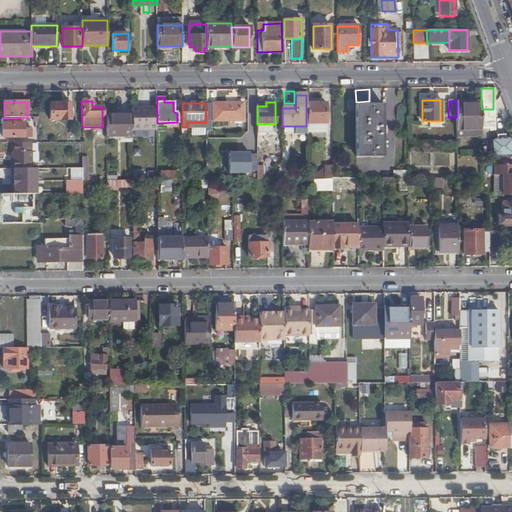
[(213,106),(207,106),(207,118),(213,118),(213,121),(242,121),(242,110),(247,110),(247,106),(243,105),(243,103),(213,104),(213,106)]
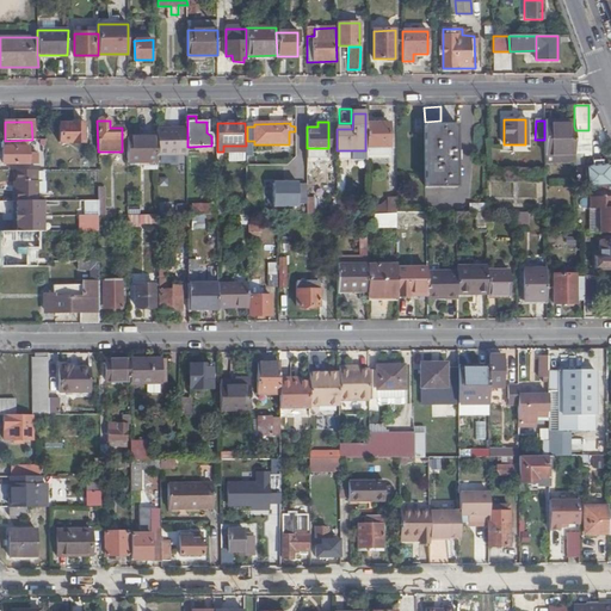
[(82,143),(82,124),(73,124),(73,128),(60,128),(60,143),(82,143)]
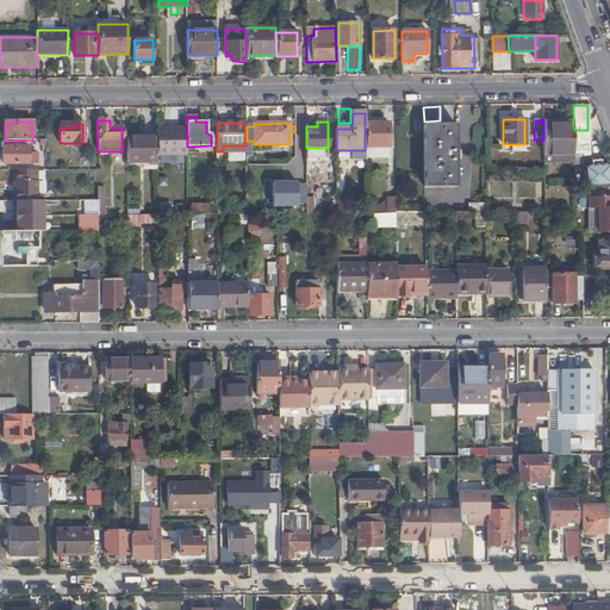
[(387,124),(365,124),(365,150),(365,155),(387,155),(387,124)]
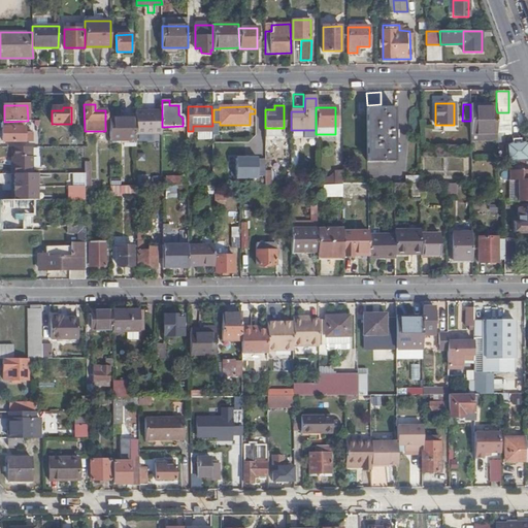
[(394,161),(394,108),(367,108),(368,162),(394,161)]
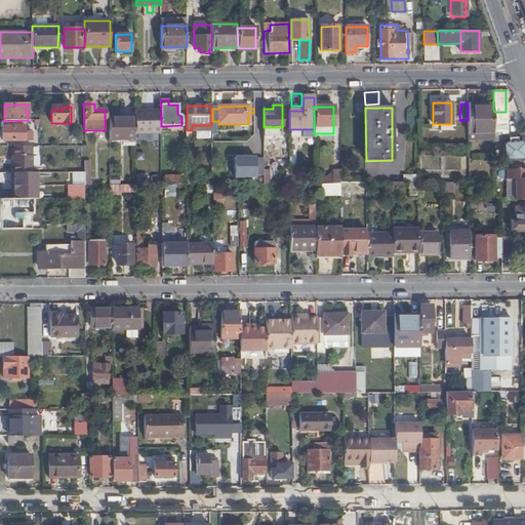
[(468,133),(468,140),(494,140),(494,134),(494,112),(493,109),(468,109),(468,120),(468,133)]
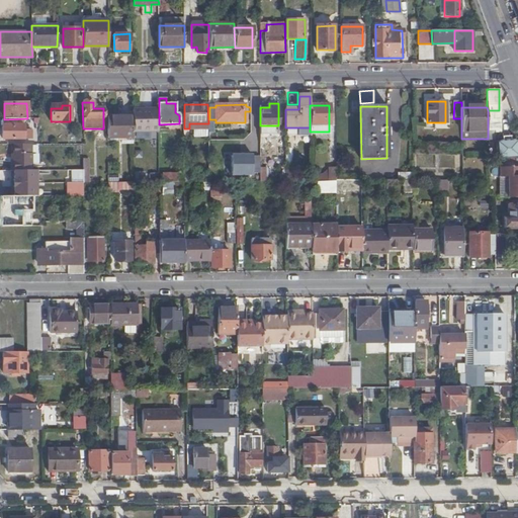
[(159,109),(134,109),(134,116),(134,133),(159,133),(159,124),(159,109)]
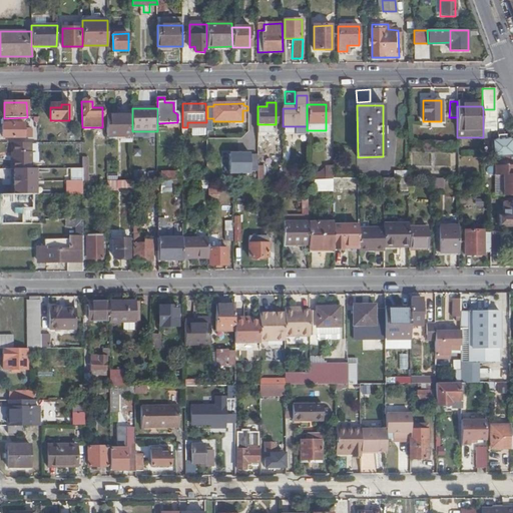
[(132,115),(106,116),(107,137),(132,136),(132,131),(132,115)]
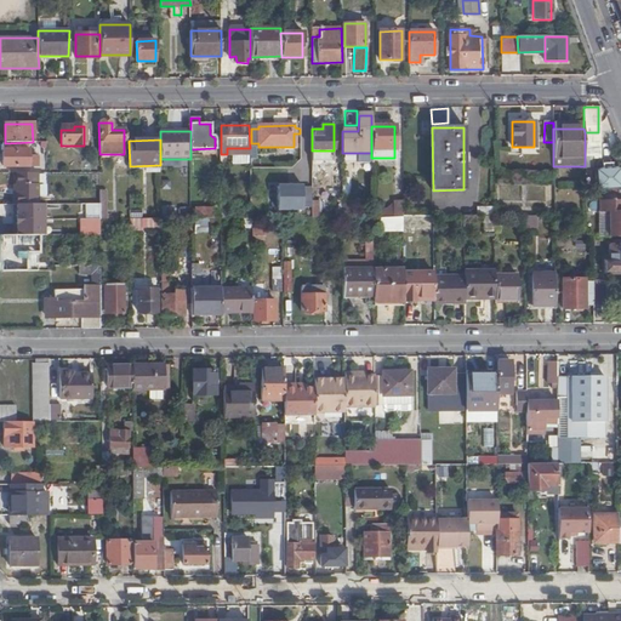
[(28,143),(4,143),(3,166),(38,165),(38,155),(28,155),(28,143)]
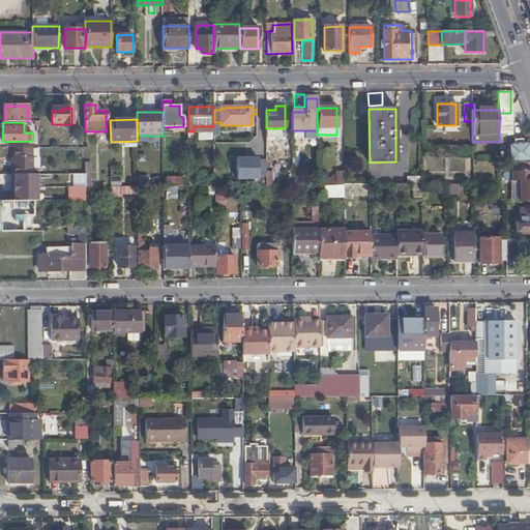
[(528,160),(527,144),(508,145),(510,162),(528,160)]
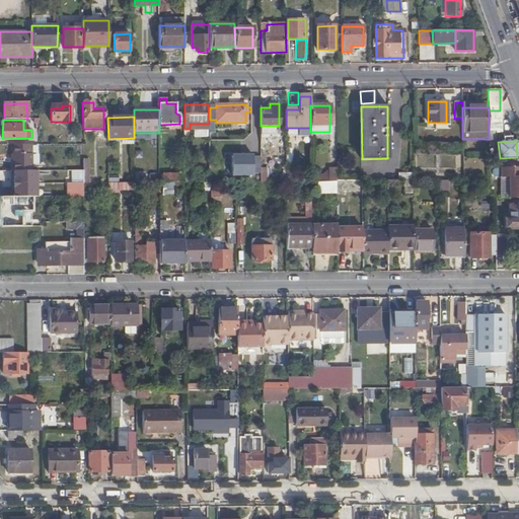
[(32,145),(14,145),(14,161),(11,161),(11,169),(32,170),(32,145)]
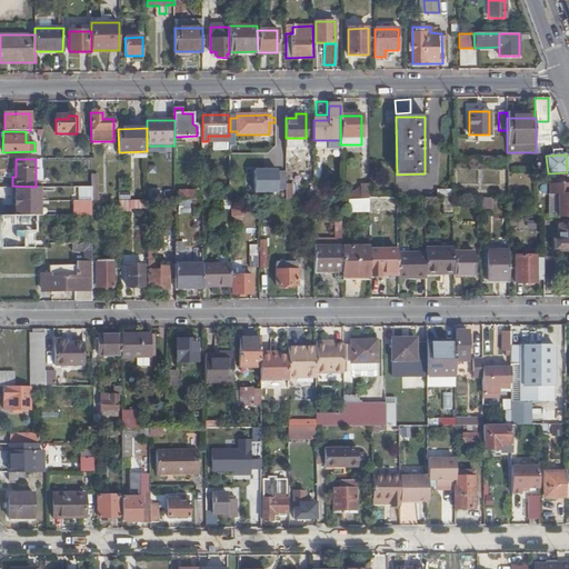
[(277,169),(252,169),(252,195),(277,193),(277,169)]
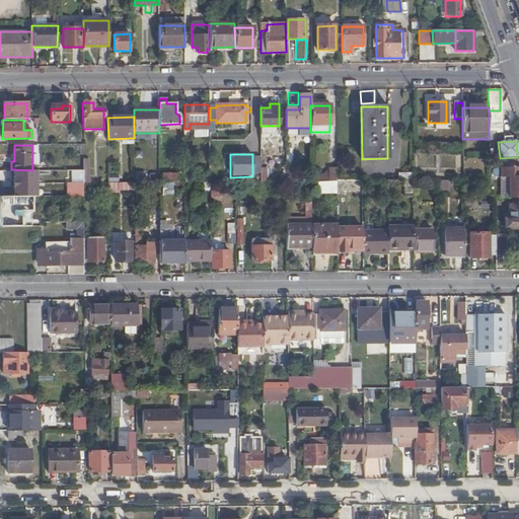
[(418,155),(417,165),(435,166),(436,156),(418,155)]
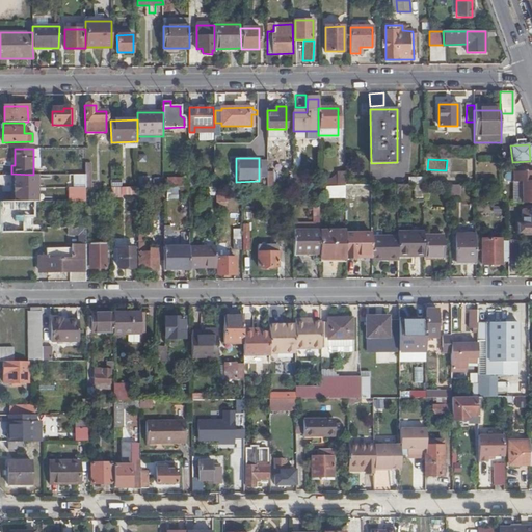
[(522,204),(531,203),(531,171),(513,171),(513,181),(522,181),(522,204)]
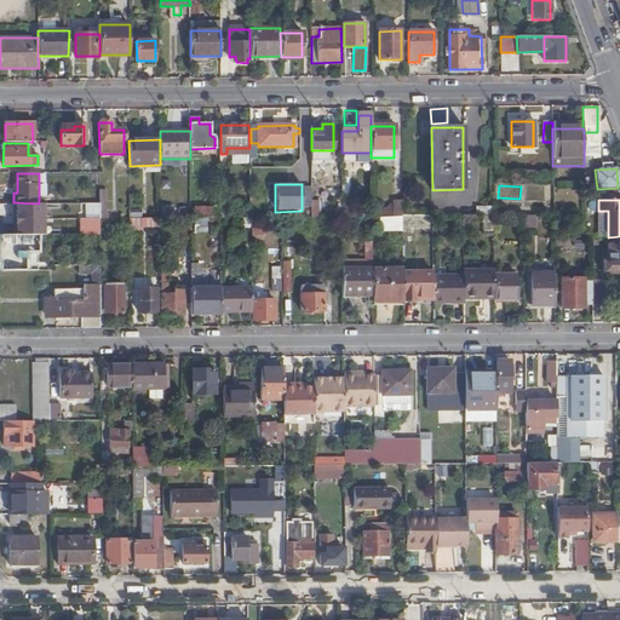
[(39,204),(13,202),(13,234),(17,234),(26,234),(42,234),(42,204),(39,204)]
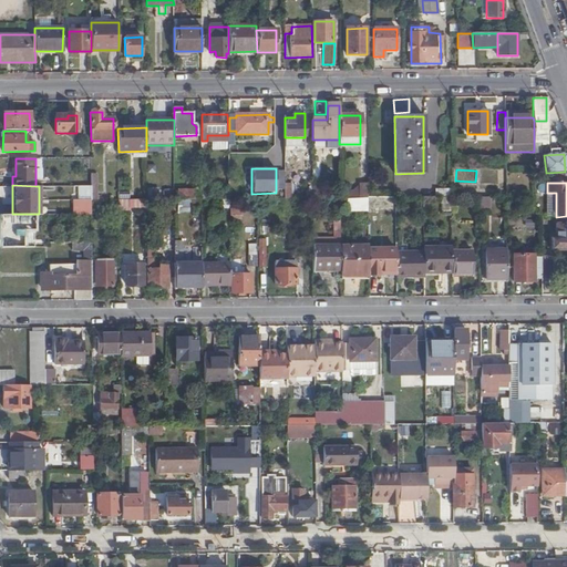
[(369,198),(369,185),(359,185),(359,191),(340,192),(340,198),(342,198),(348,198),(368,198),(369,198)]
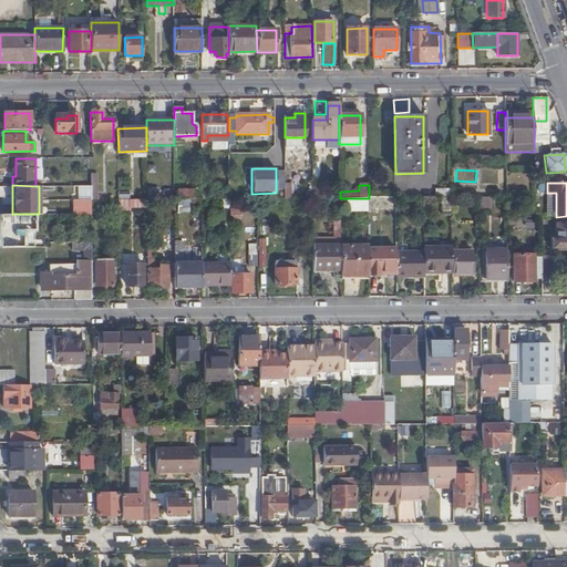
[(91,206),(91,200),(91,186),(84,186),(84,189),(74,188),(74,196),(69,196),(69,206),(91,206)]
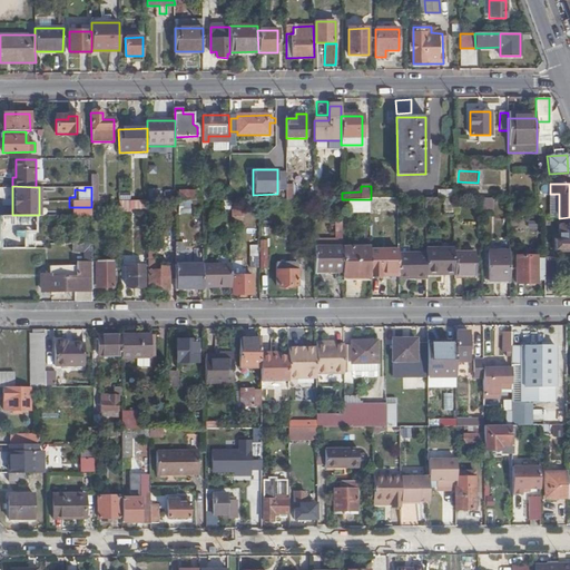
[(179,192),(179,200),(194,200),(194,194),(194,192),(179,192)]
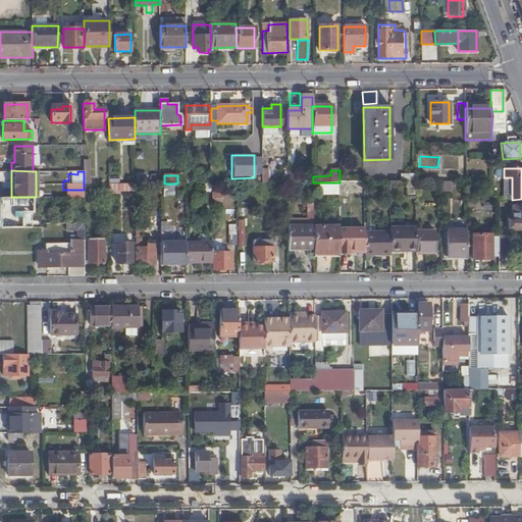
[(440,193),(451,194),(452,181),(440,180),(440,193)]
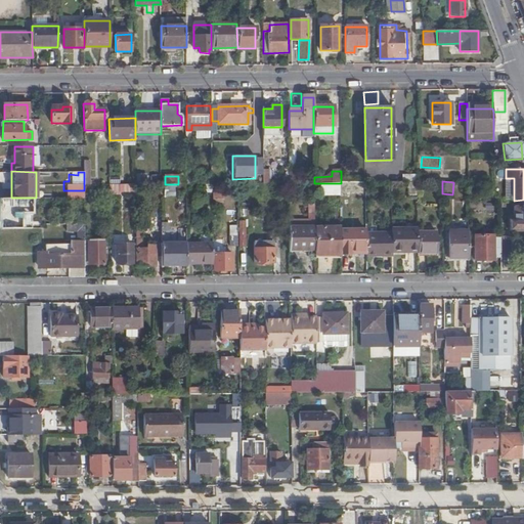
[(340,183),(321,183),(321,188),(321,192),(340,192),(340,183)]
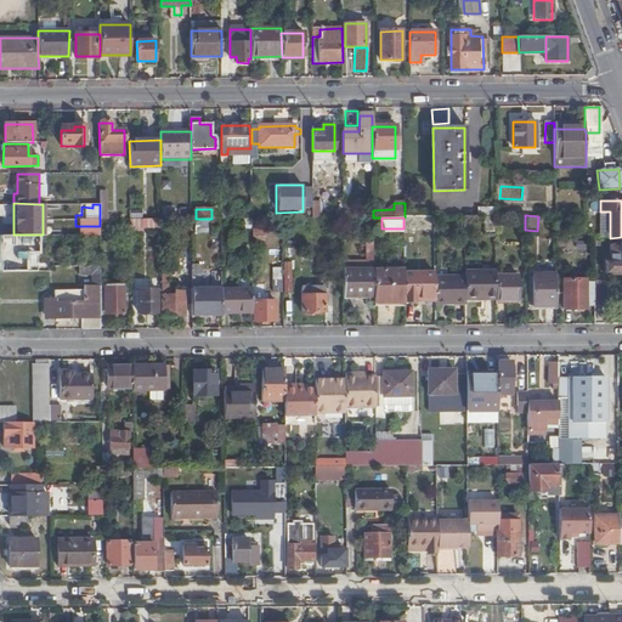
[(403,228),(403,230),(434,230),(434,218),(405,218),(403,218),(403,228)]
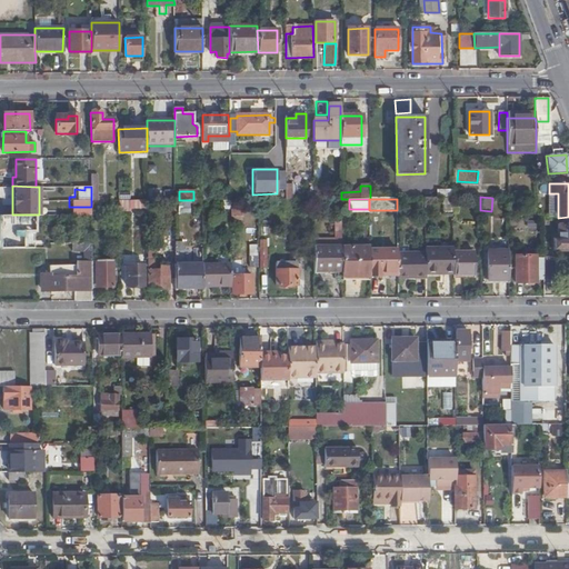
[(130,201),(119,201),(119,212),(130,212),(130,208),(130,201)]
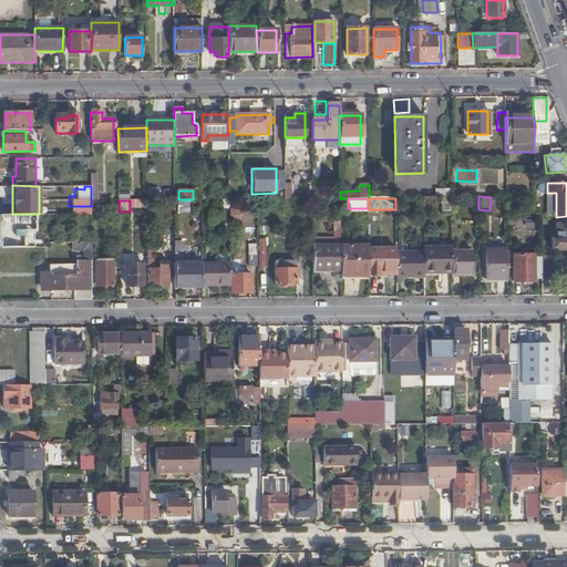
[(241,205),(230,205),(230,218),(241,218),(241,205)]
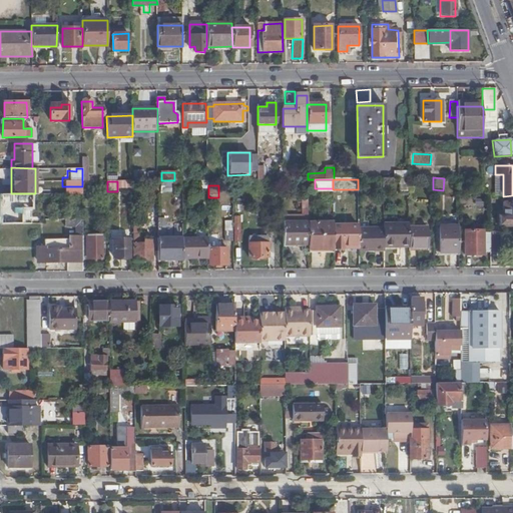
[(1,214),(1,224),(21,224),(21,193),(14,193),(14,194),(1,195),(1,206),(5,206),(5,214),(1,214)]
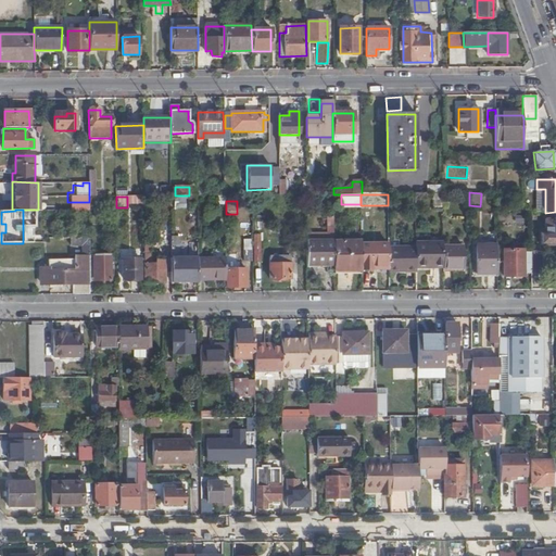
[(555,245),(555,219),(546,219),(545,232),(541,232),(541,247),(555,245)]
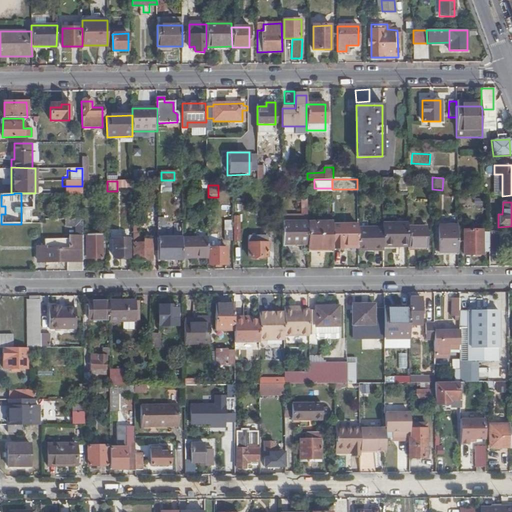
[(66,271),(82,271),(82,258),(82,235),(82,219),(64,219),(64,227),(74,227),(74,238),(67,238),(67,241),(51,240),(46,240),(45,247),(37,247),(37,263),(66,263),(66,271)]
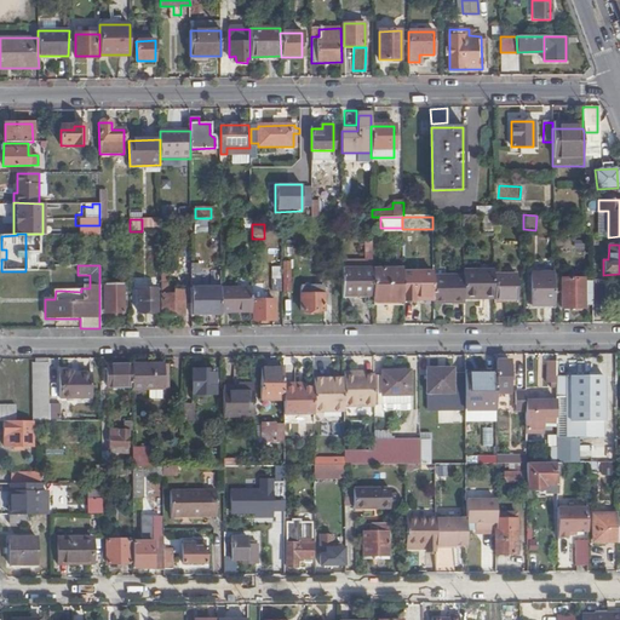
[(373,302),(373,306),(383,305),(383,303),(403,303),(403,302),(403,273),(403,268),(373,269),(373,271),(373,302)]
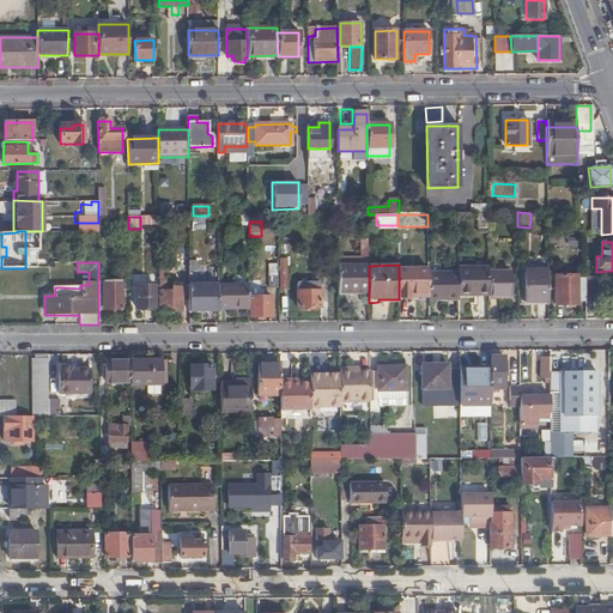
[(159,267),(159,279),(161,279),(161,293),(171,295),(171,287),(170,280),(165,280),(165,267),(159,267)]
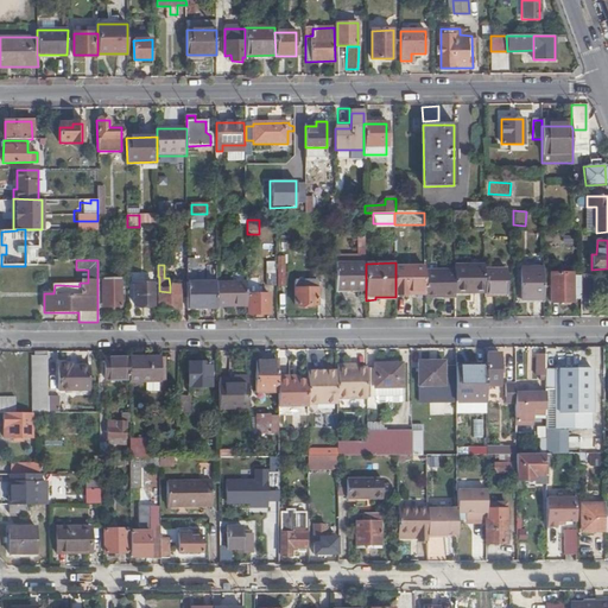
[(485,265),(455,265),(455,271),(455,293),(485,293),(485,270),(485,265)]
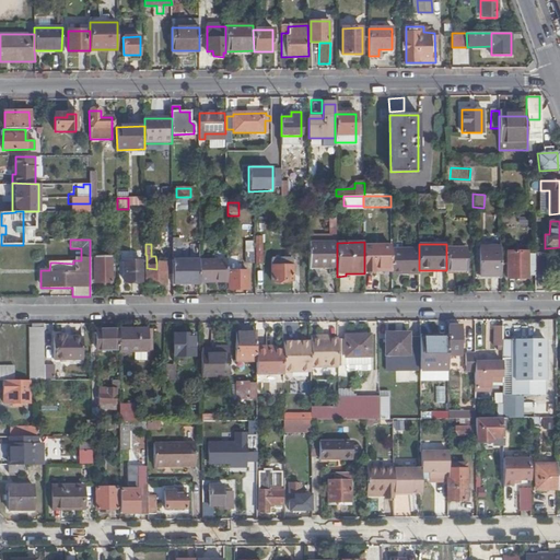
[(310,246),(310,272),(337,272),(337,245),(310,246)]
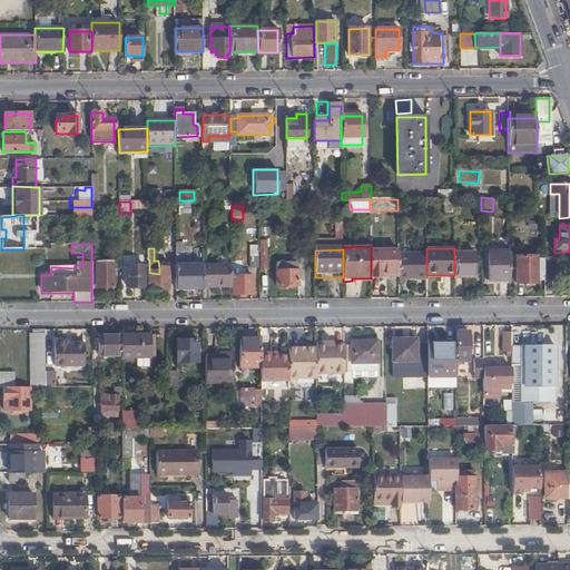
[(399,254),(399,249),(371,251),(371,277),(382,276),(382,274),(399,274),(399,254)]
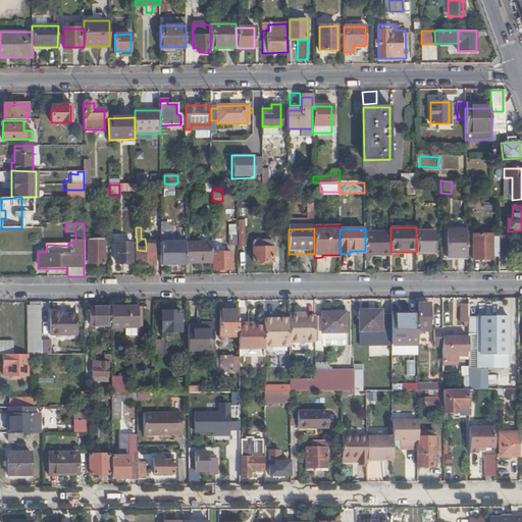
[(448,258),(466,258),(466,230),(448,230),(448,258)]
